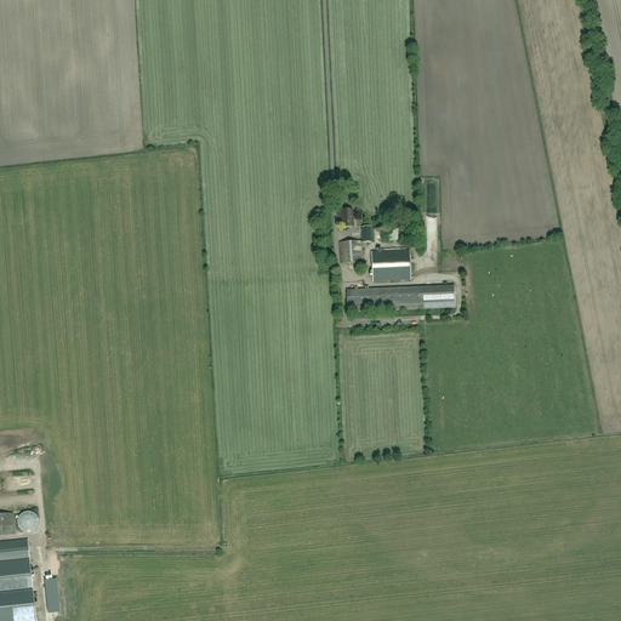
[(342,228),(353,227),(353,210),(341,210),(342,228)]
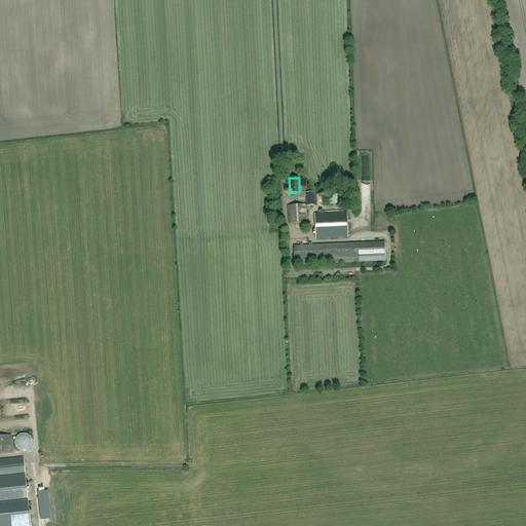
[(340,189),(328,189),(328,204),(341,204),(340,189)]
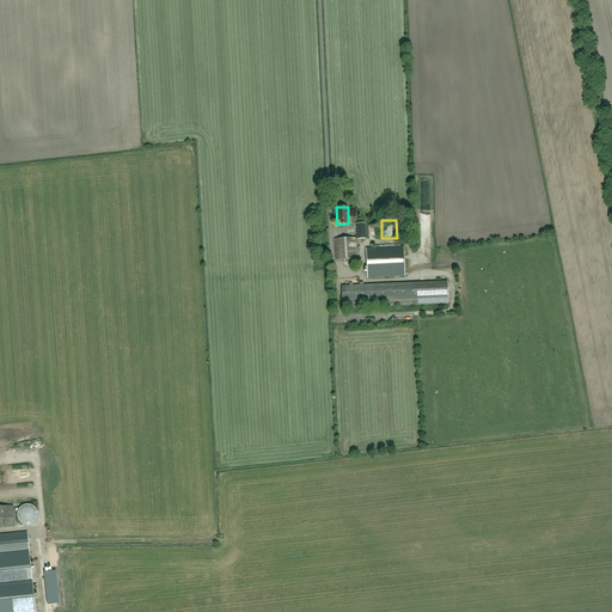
[(336,261),(356,259),(355,238),(335,239),(336,261)]
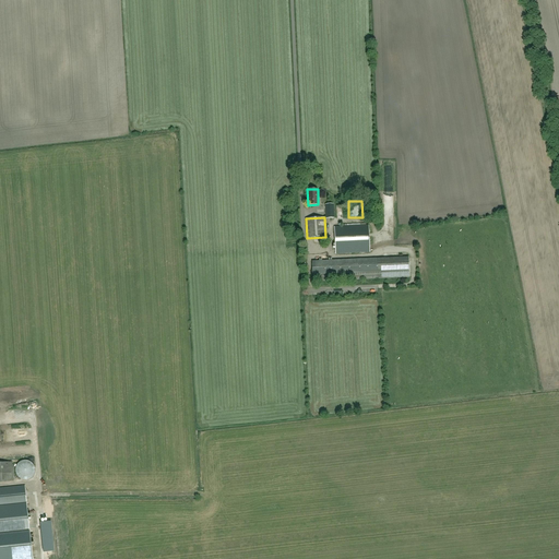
[(370,252),(369,232),(369,226),(334,227),(335,254),(370,252)]
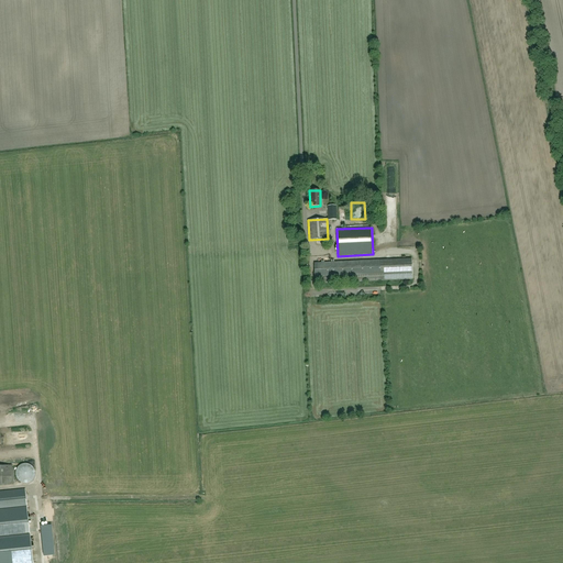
[(321,284),(321,283),(412,279),(411,261),(315,264),(315,284),(321,284)]
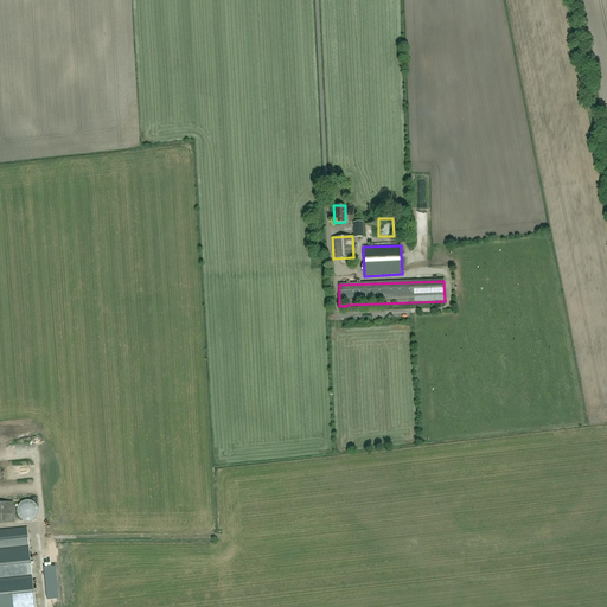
[(30,500),(27,500),(25,500),(23,502),(21,503),(20,504),(19,505),(18,506),(18,508),(17,511),(18,513),(18,515),(20,517),(23,519),(24,521),(25,521),(27,522),(29,522),(31,521),(32,519),(34,518),(37,516),(38,513),(38,512),(38,510),(38,509),(37,508),(37,505),(34,503),(33,502),(30,500)]
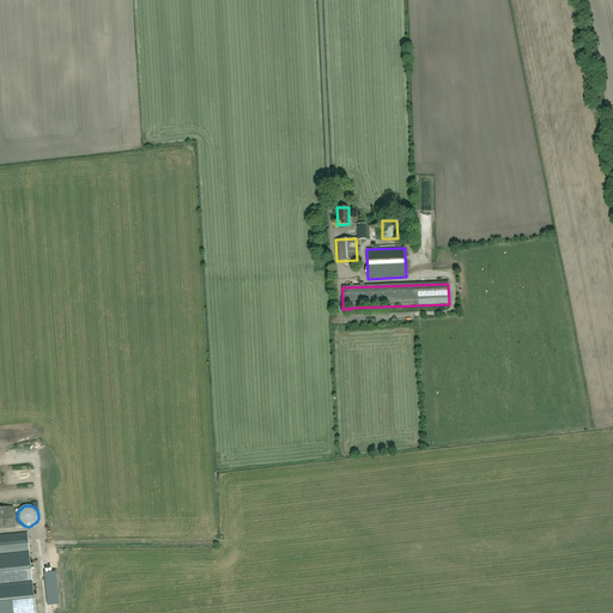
[(0,528),(16,527),(13,507),(0,508),(0,528)]
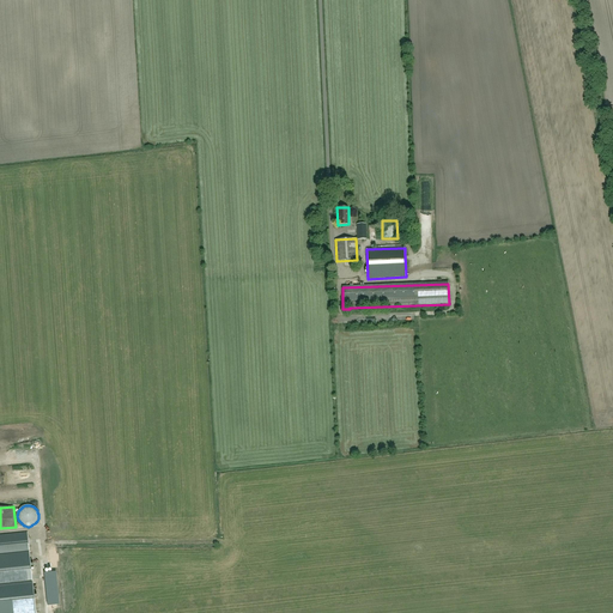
[(0,586),(32,583),(28,533),(0,535),(0,586)]
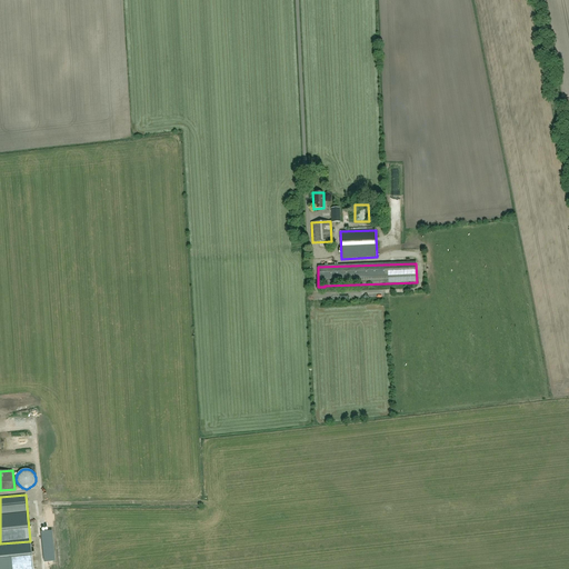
[(51,531),(41,532),(45,562),(55,561),(51,531)]
